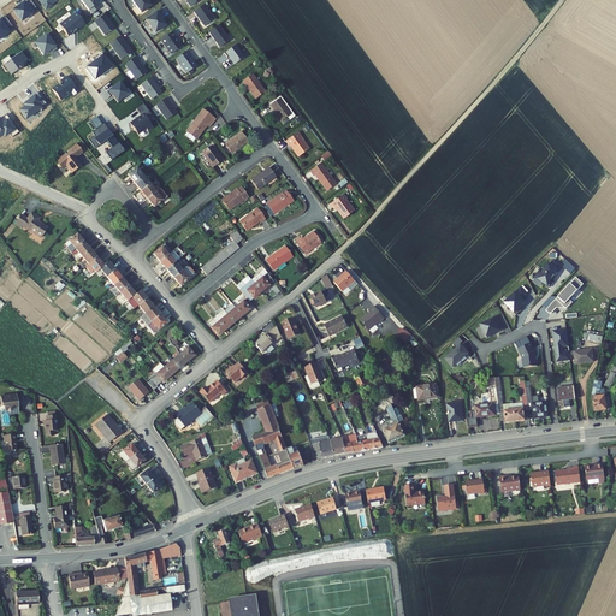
[(13,10),(22,21),(33,13),(31,11),(36,7),(30,0),(29,0),(25,4),(24,3),(13,10)]
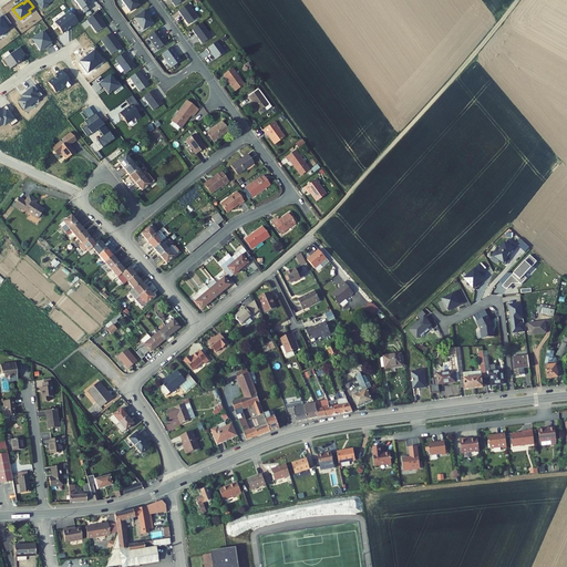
[(91,3),(88,0),(74,0),(82,9),(85,12),(92,7),(90,4),(91,3)]
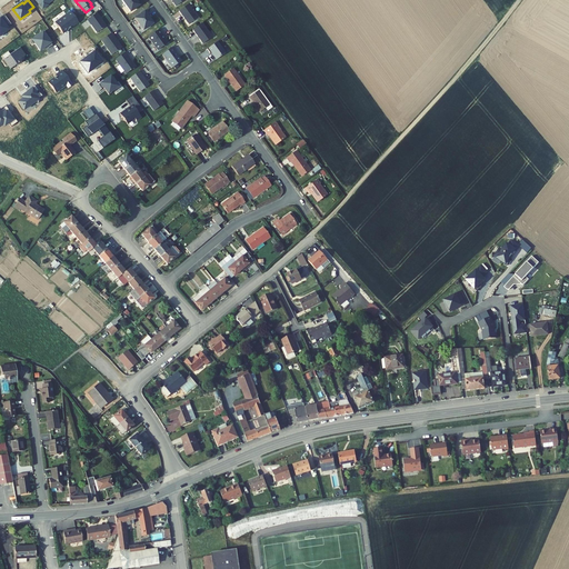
[(139,5),(136,0),(122,0),(130,11),(139,5)]
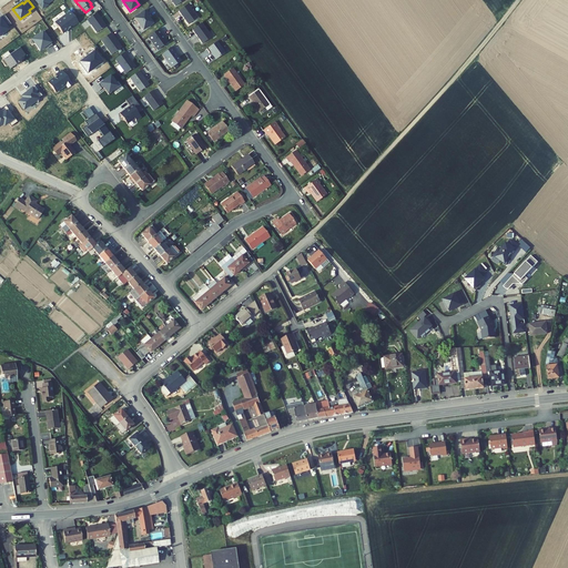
[(198,18),(188,3),(179,11),(189,24),(198,18)]
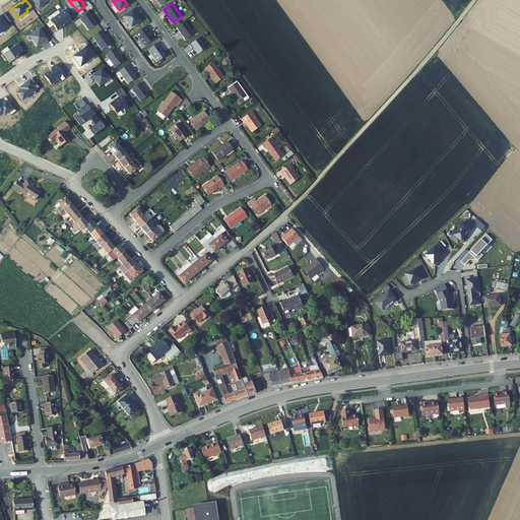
[(139,20),(134,13),(135,12),(133,9),(123,16),(131,26),(139,20)]
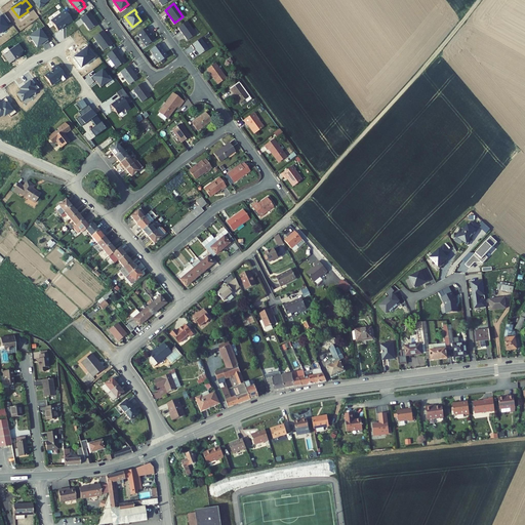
[(58,31),(73,19),(66,10),(51,21),(58,31)]
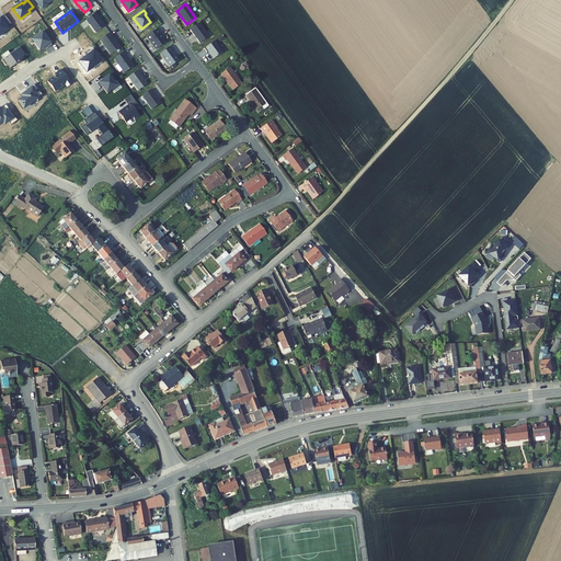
[(105,25),(95,12),(87,19),(95,32),(105,25)]
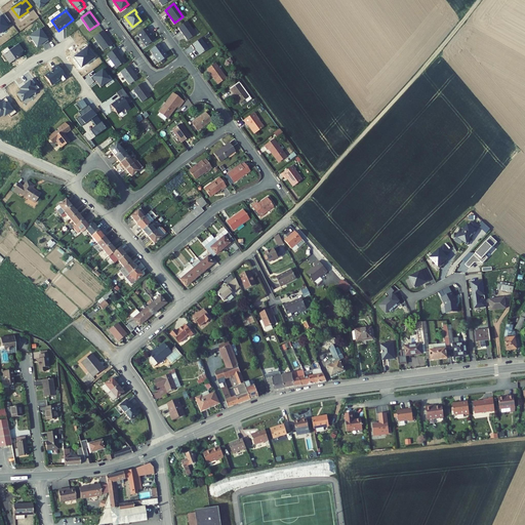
[(0,32),(8,27),(7,25),(10,23),(3,14),(0,15),(0,32)]
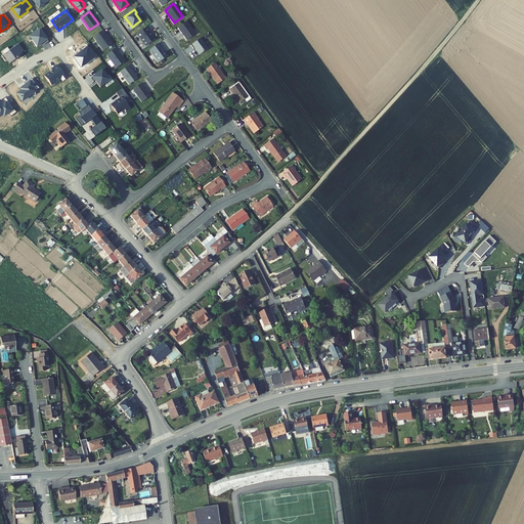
[(195,34),(186,22),(178,28),(186,40),(195,34)]
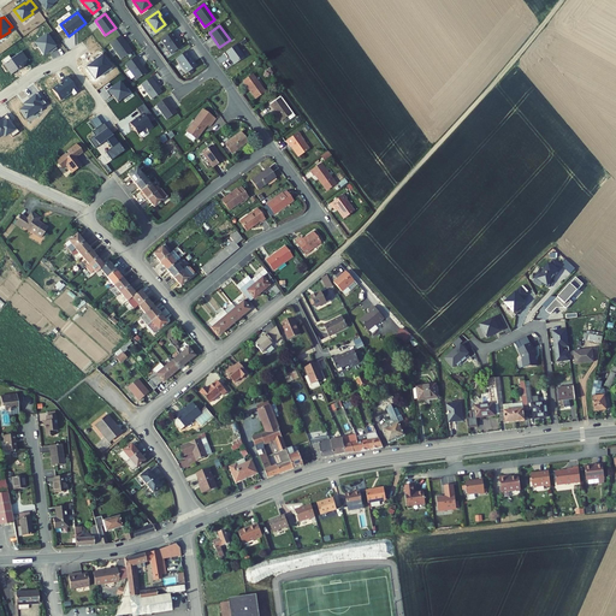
[(182,46),(172,31),(160,40),(171,54),(182,46)]
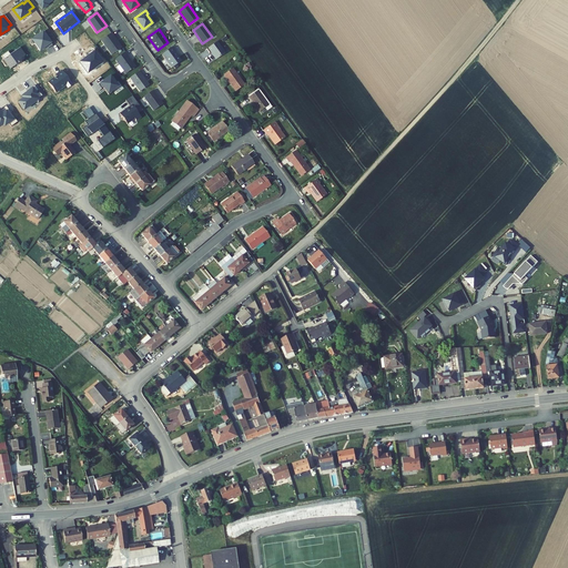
[(32,39),(40,50),(47,46),(49,48),(53,44),(43,31),(32,39)]
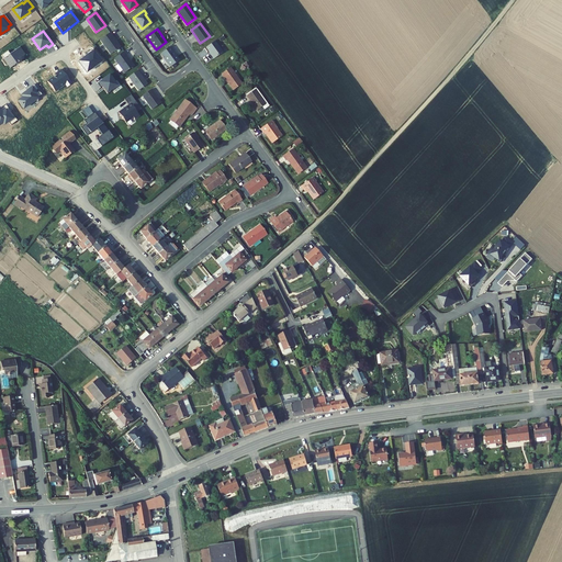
[(111,54),(121,47),(110,33),(100,40),(111,54)]
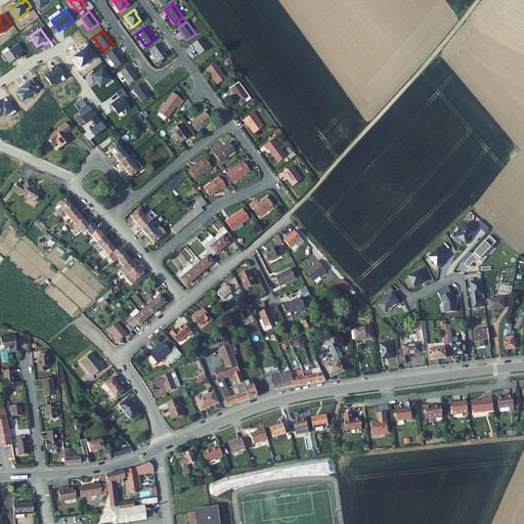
[(200,54),(208,48),(200,38),(190,45),(193,48),(194,47),(200,54)]
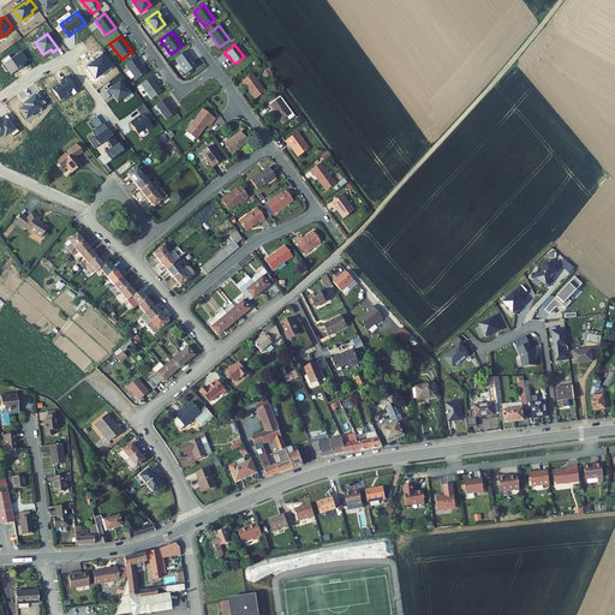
[(28,59),(22,51),(11,59),(9,55),(1,60),(4,64),(1,66),(6,72),(9,70),(11,75),(17,70),(17,69),(18,66),(19,69),(24,65),(23,64),(28,59)]
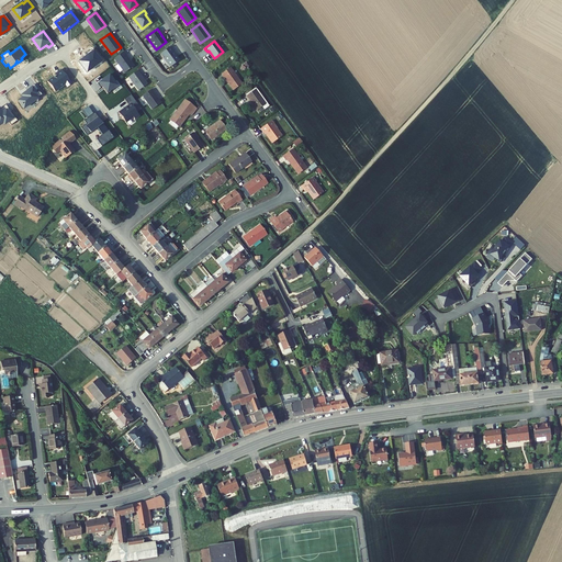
[(179,59),(170,47),(160,54),(170,67),(179,59)]
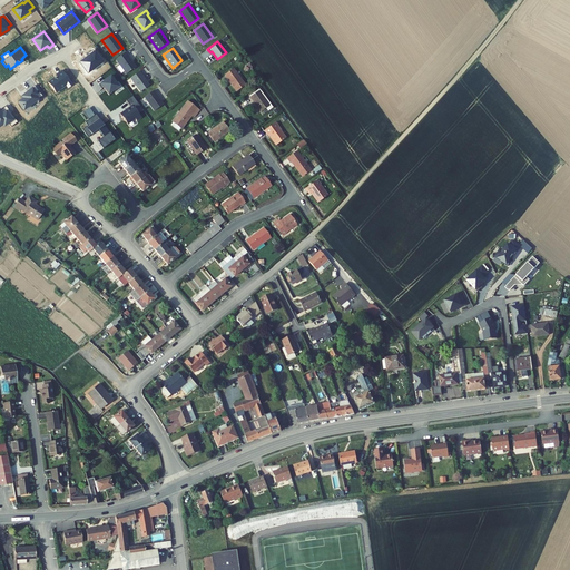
[(80,61),(88,72),(102,62),(94,50),(88,53),(89,56),(86,58),(86,57),(80,61)]
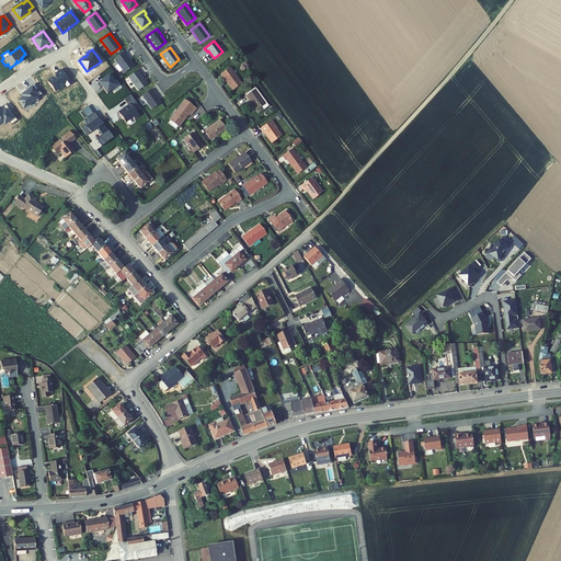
[(134,66),(126,55),(127,55),(124,52),(114,58),(125,72),(134,66)]
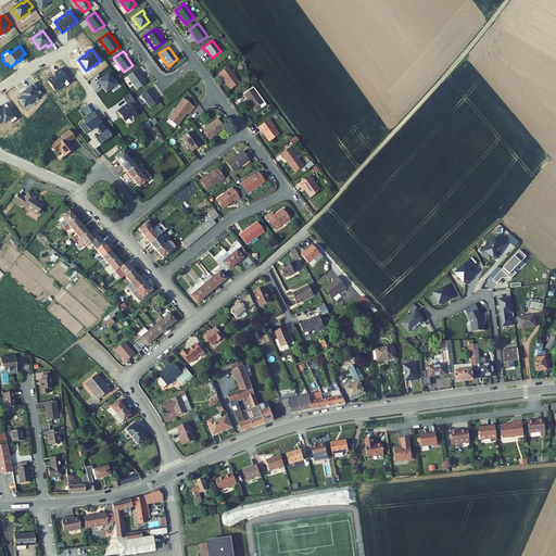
[(219,74),(230,89),(239,83),(228,67),(219,74)]
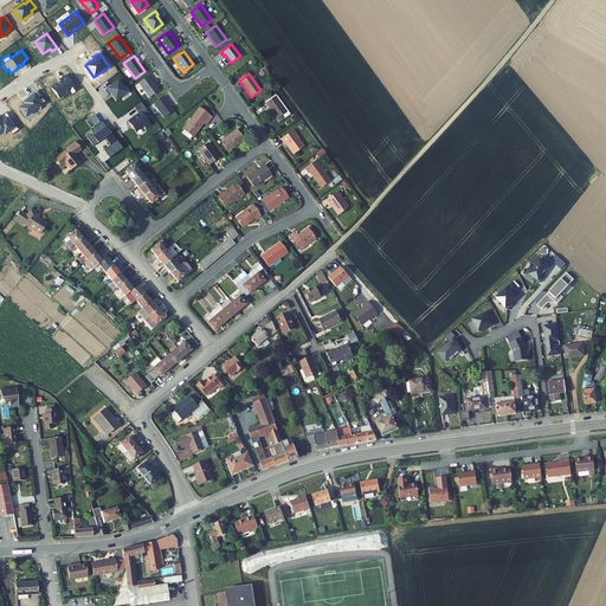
[(57,83),(51,88),(59,98),(71,90),(72,94),(78,90),(68,76),(60,81),(60,82),(57,84),(57,83)]
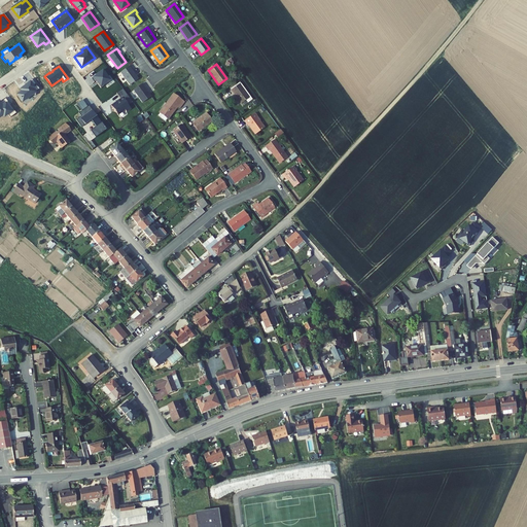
[(139,78),(130,66),(120,72),(130,84),(139,78)]
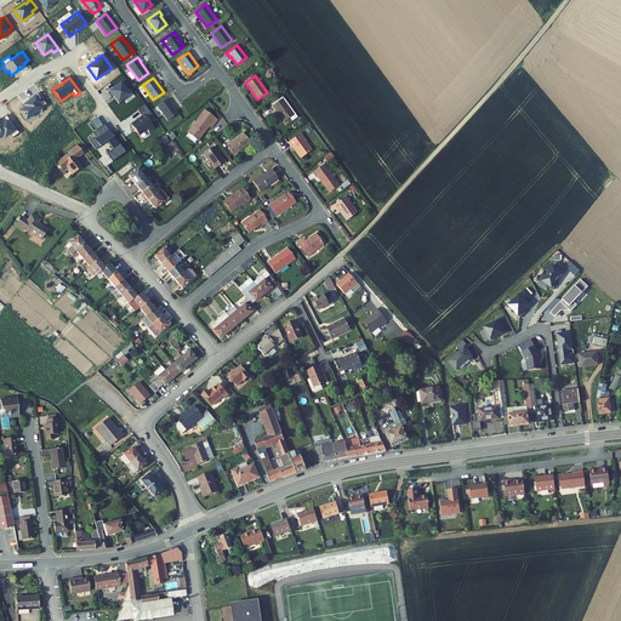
[(121,83),(108,92),(112,97),(113,96),(119,103),(124,100),(124,98),(130,95),(121,83)]
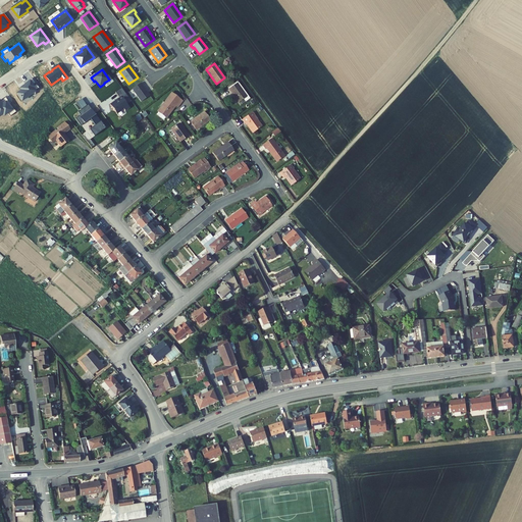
[(21,90),(17,94),(22,100),(32,94),(36,94),(36,90),(39,88),(32,77),(24,84),(25,85),(20,88),(21,90)]
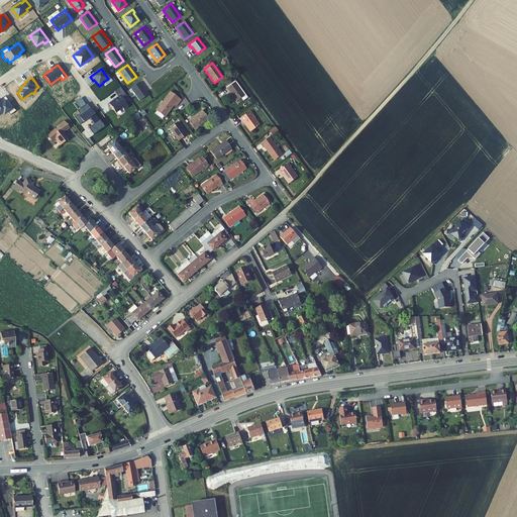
[(243,101),(247,97),(235,81),(226,87),(236,101),(240,98),(243,101)]
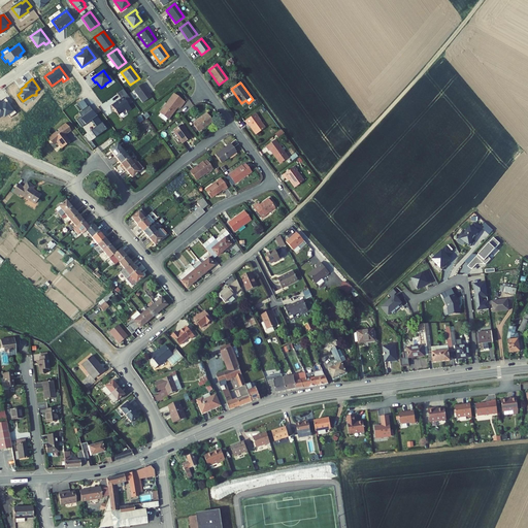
[(152,96),(142,84),(134,90),(142,102),(152,96)]
